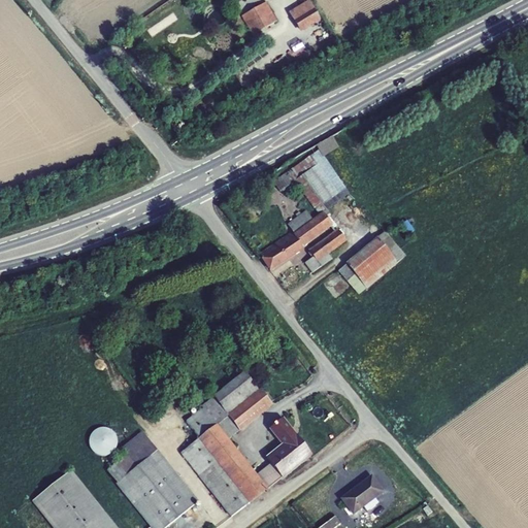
[(309,0),(289,11),(299,32),(321,21),(310,0),(309,0)]
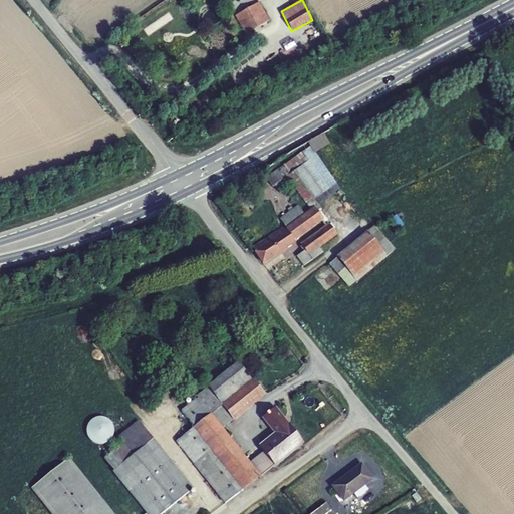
[(270,22),(259,3),(241,13),(252,32),(270,22)]
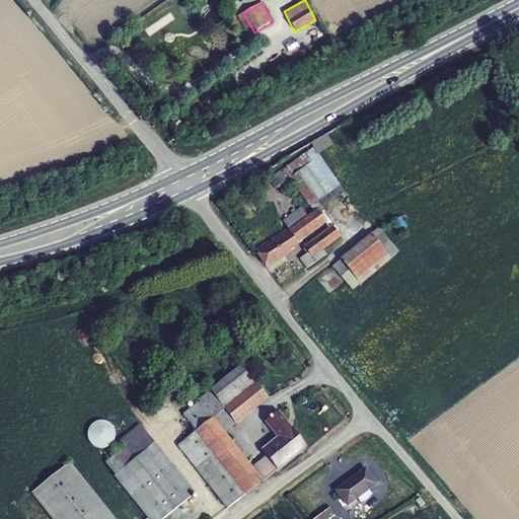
[(248,35),(254,32),(243,13),(238,16),(248,35)]
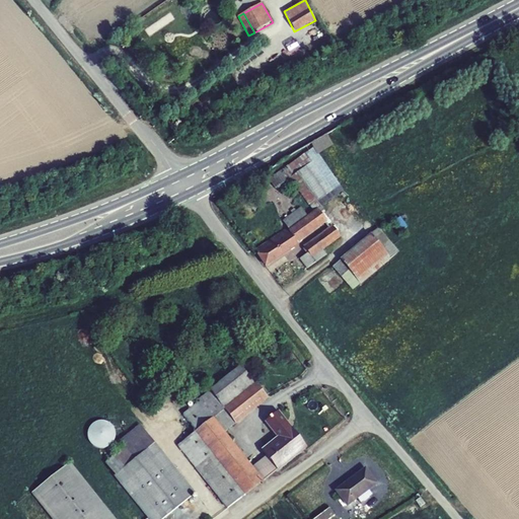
[(318,155),(314,149),(305,155),(309,160),(310,160),(318,155)]
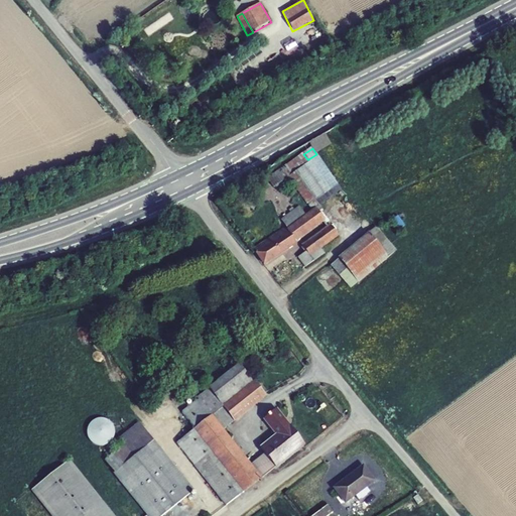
[(338,184),(316,154),(308,159),(307,159),(303,154),(267,178),(274,187),(289,177),(308,206),(301,211),(305,217),(316,210),(319,215),(323,212),(319,207),(326,203),(321,197),(338,184)]
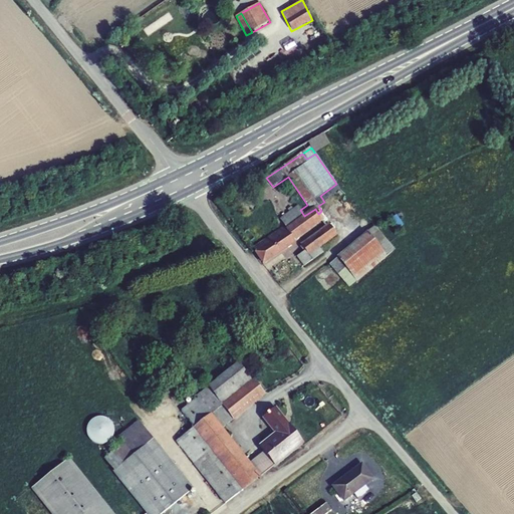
[(253,249),(263,263),(295,242),(294,241),(323,220),(318,214),(315,209),(304,216),(300,210),(298,207),(280,219),(284,226),(253,249)]
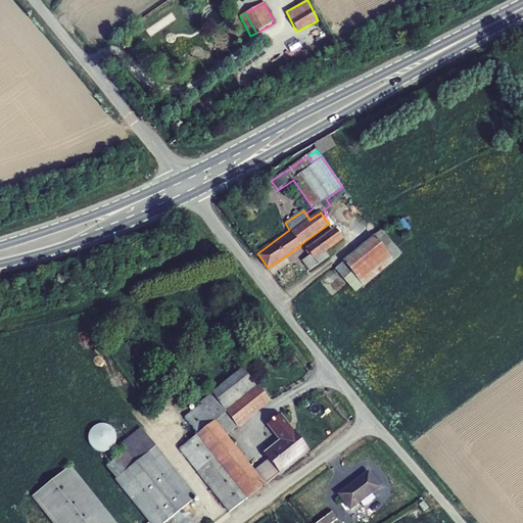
[(342,239),(335,229),(305,249),(311,255),(302,262),(310,271),(329,257),(325,251),(342,239)]
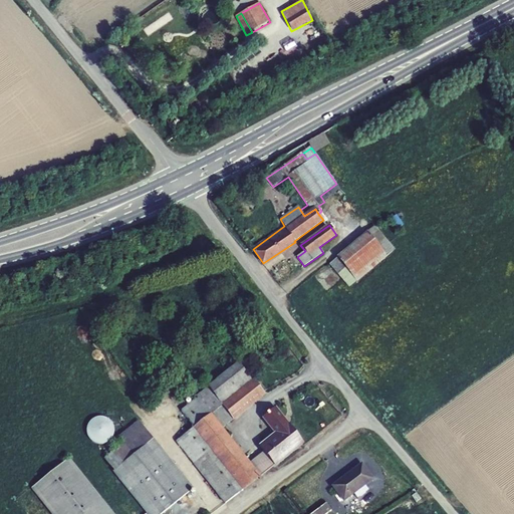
[(395,250),(374,227),(337,259),(345,268),(357,282),(395,250)]
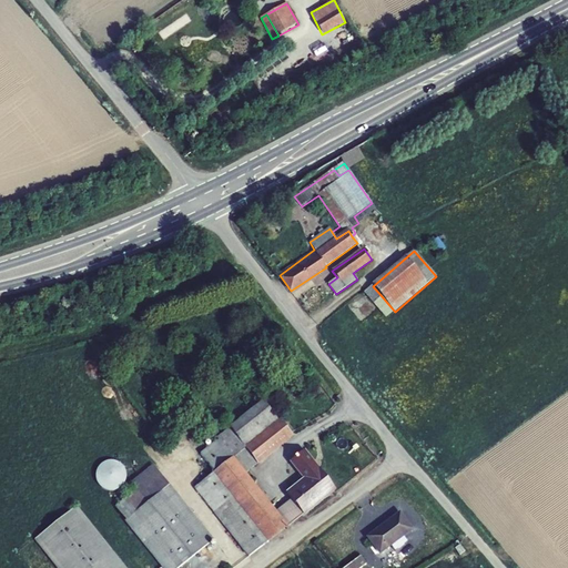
[(374,303),(382,296),(373,286),(364,292),(374,303)]
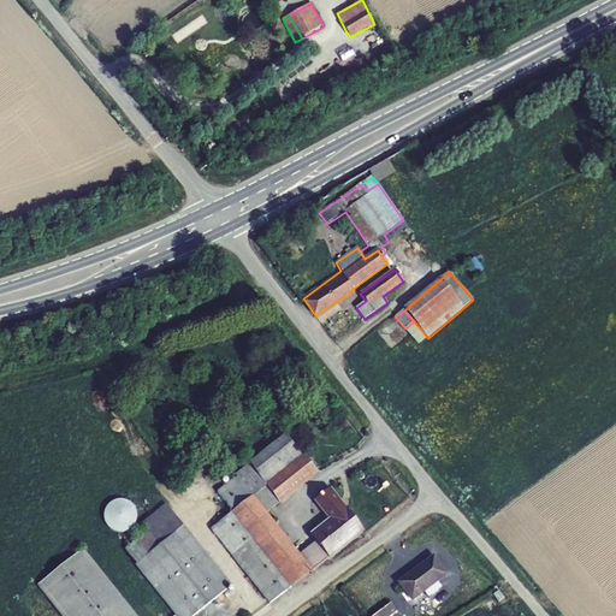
[(234,477),(236,479),(265,515),(279,502),(267,486),(302,458),(286,436),(234,477)]
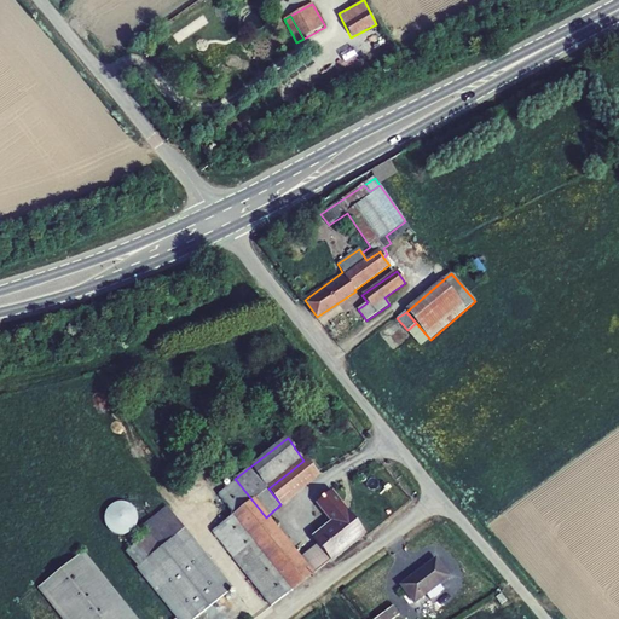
[(304,461),(268,489),(281,504),(318,475),(305,460),(304,461)]
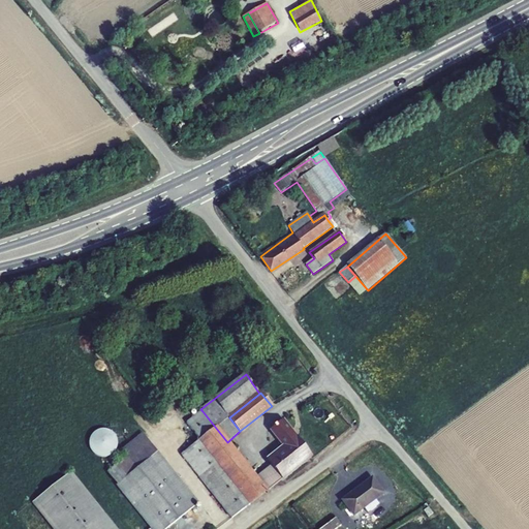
[(181,454),(231,518),(250,504),(267,492),(256,477),(227,442),(203,411),(187,423),(199,437),(198,439),(199,440),(181,454)]
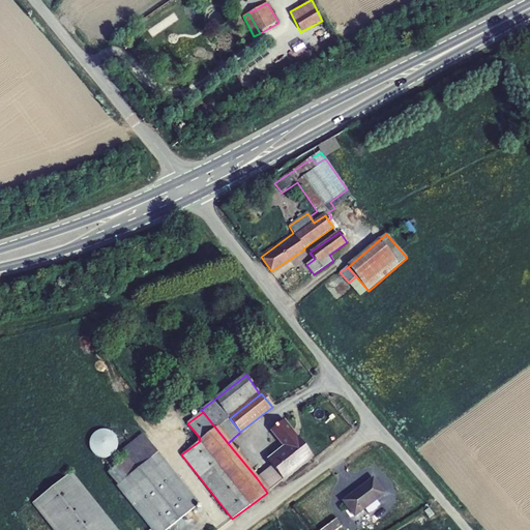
[(312,457),(284,421),(271,431),(285,448),(268,461),(272,467),(283,479),(312,457)]
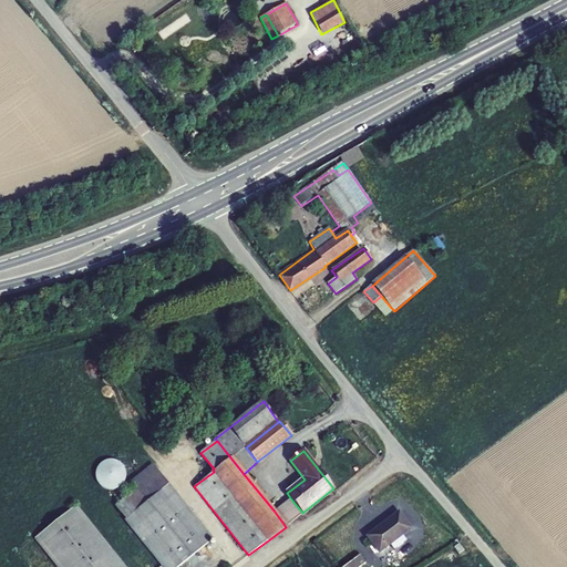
[(100,459),(95,485),(124,490),(127,463),(100,459)]
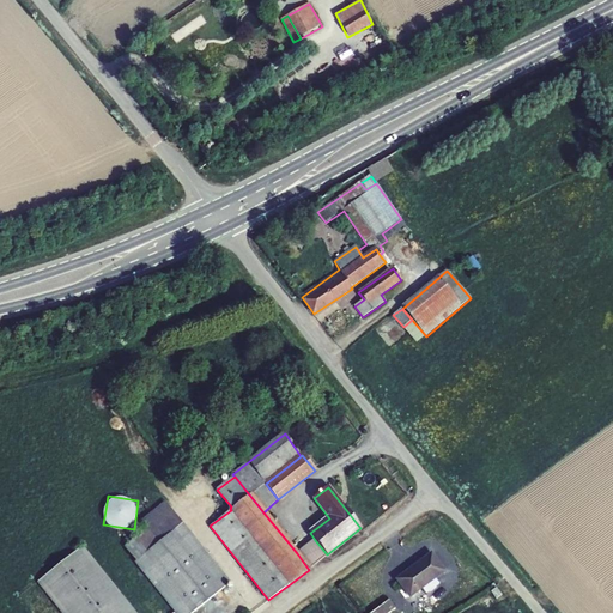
[(159,544),(149,529),(125,548),(176,612),(192,612),(230,583),(183,525),(159,544)]
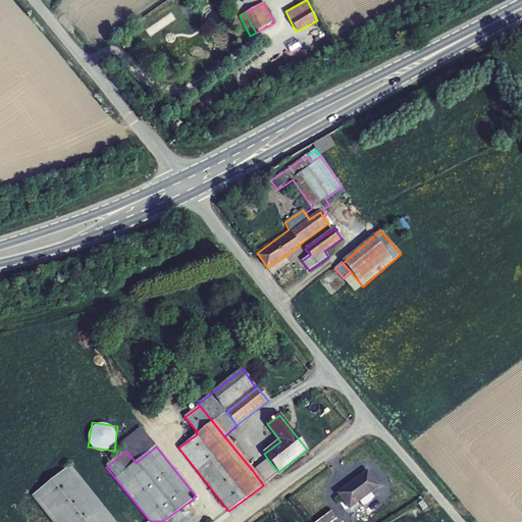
[(268,460),(253,471),(263,485),(278,472),(268,460)]
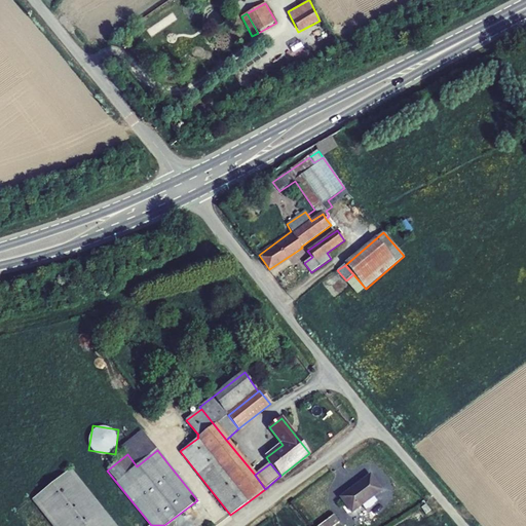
[(114,525),(70,470),(33,499),(52,525),(114,525)]
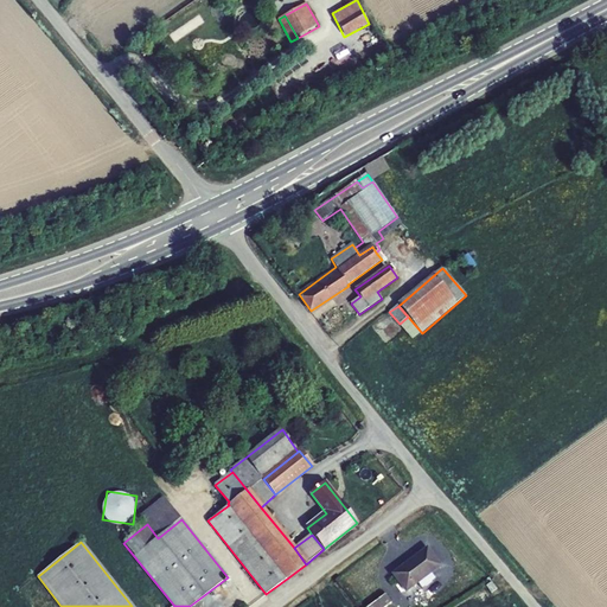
[(427,549),(393,574),(406,592),(417,583),(421,589),(434,580),(430,574),(440,567),(427,549)]
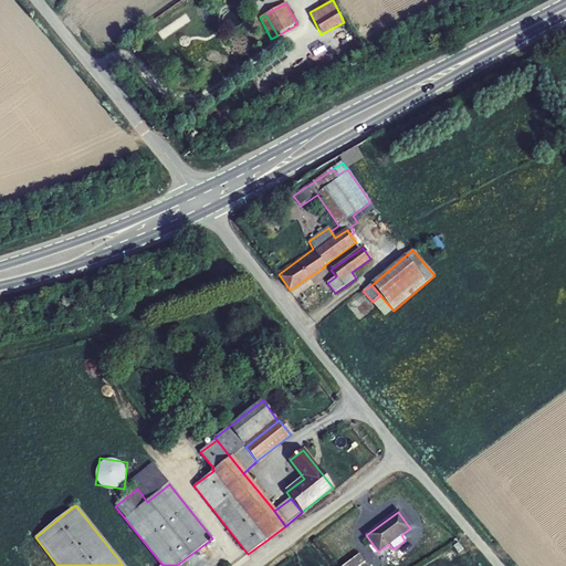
[(463,551),(458,544),(453,547),(458,554),(463,551)]
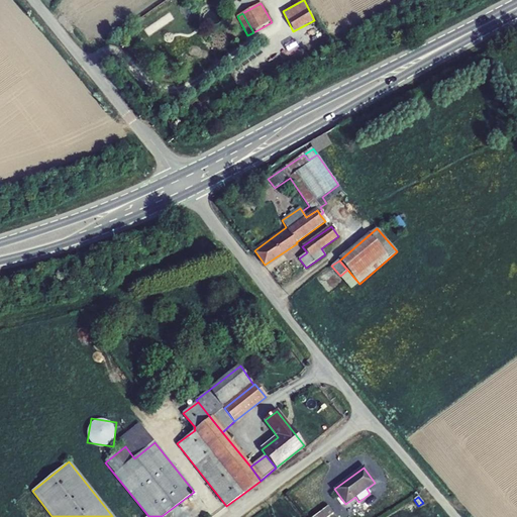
[(313,516),(328,516),(333,514),(328,507),(313,516)]
